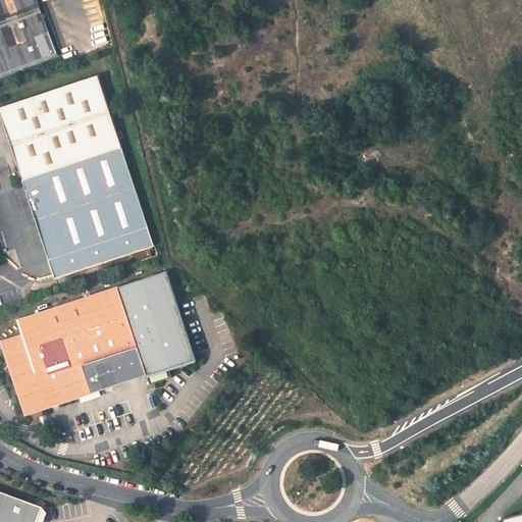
[(40,0),(0,0),(0,76),(60,54),(40,0)]
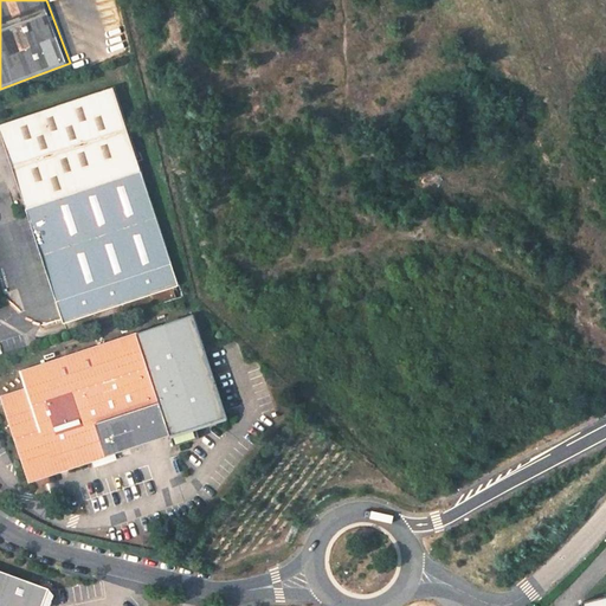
[(142,173),(114,89),(0,126),(0,127),(27,211),(142,173)]
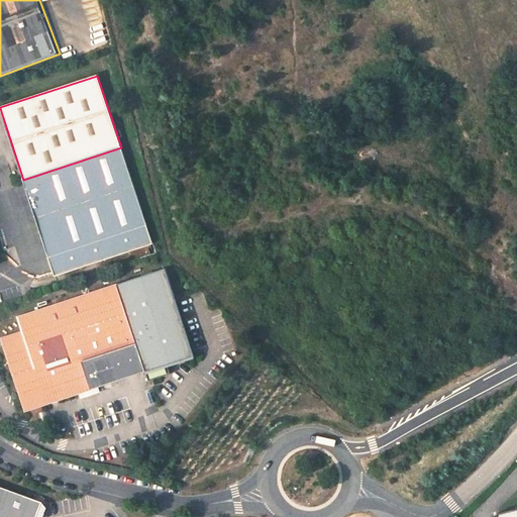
[(150,238),(121,147),(23,180),(48,260),(52,270),(150,238)]
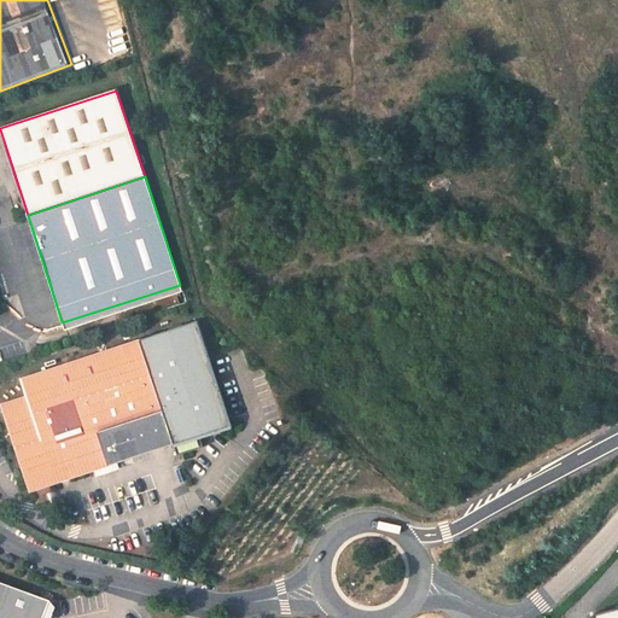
[(178,458),(174,445),(199,437),(231,427),(196,322),(19,379),(25,396),(1,403),(31,501),(111,477),(178,458)]
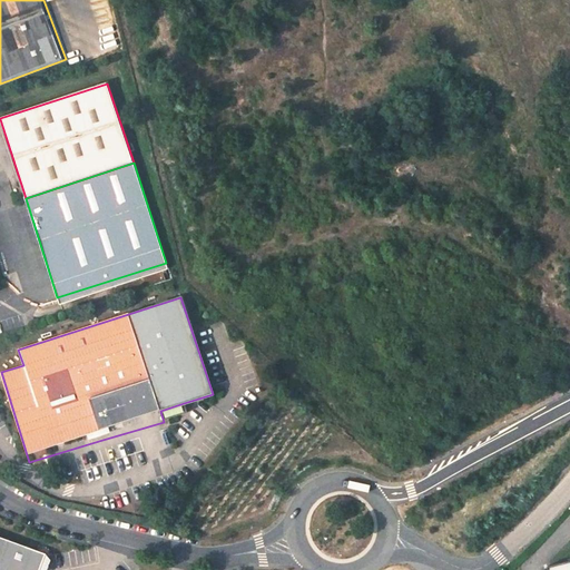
[(184,403),(160,411),(164,422),(187,414),(184,403)]
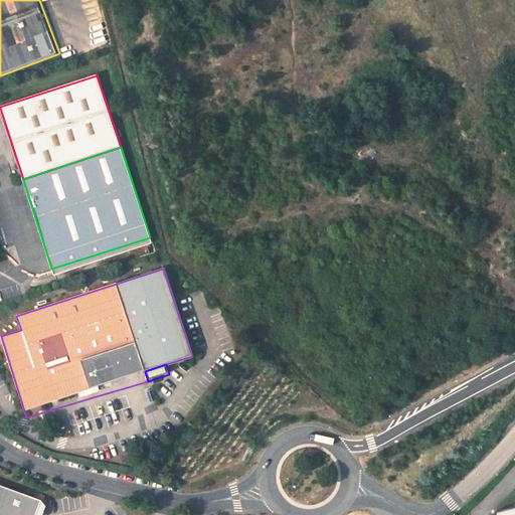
[(0,514),(35,514),(41,501),(0,485),(0,514)]
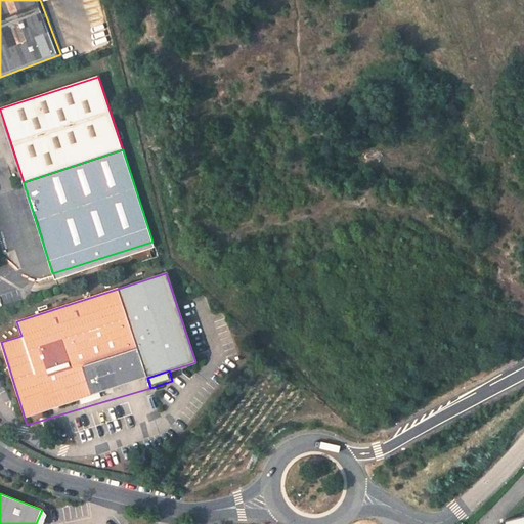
[(523,523),(523,515),(505,521),(505,523),(523,523)]
